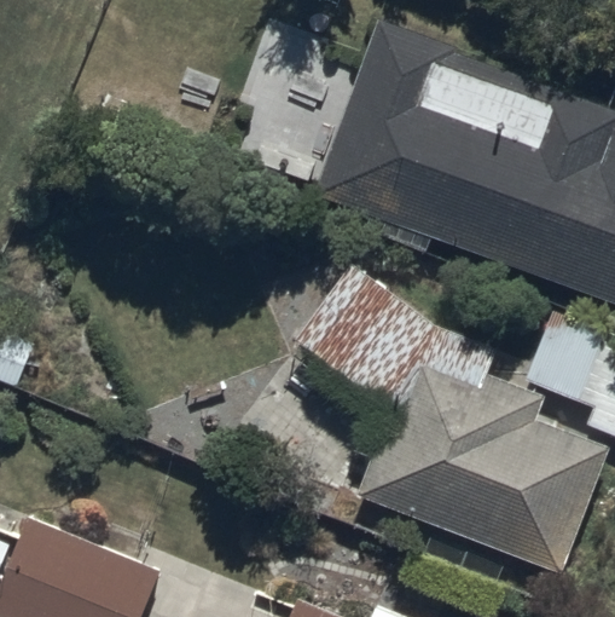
[(614,107),(378,22),(317,192),(614,300),(614,107)]
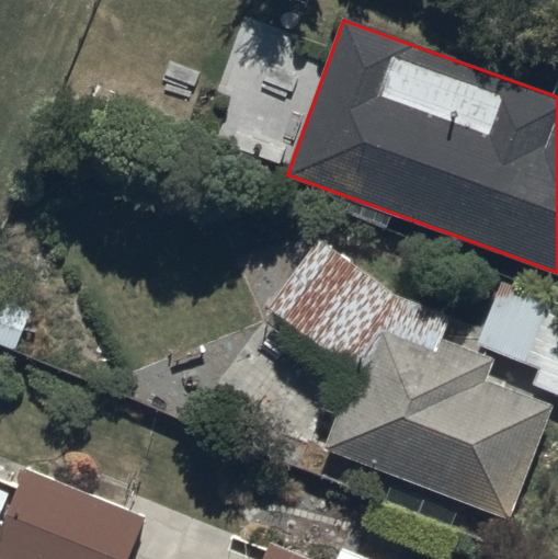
[(393,294),(325,235),(271,310),(354,369),(323,446),(508,521),(554,406),(488,378),(496,361),(443,339),(452,317),(393,294)]
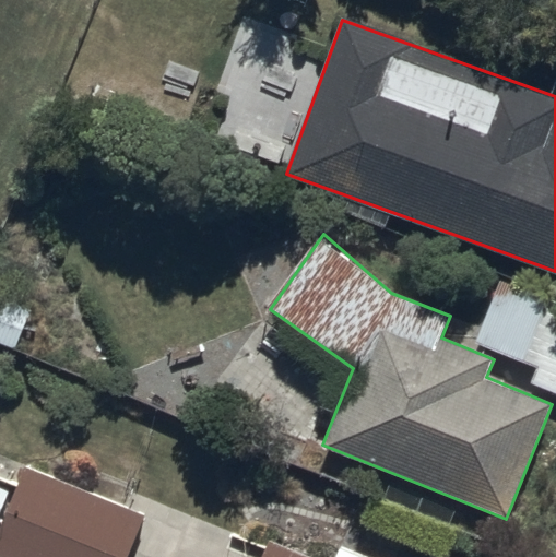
[(555,301),(494,280),(472,342),(532,363),(524,382),(555,393),(555,301)]
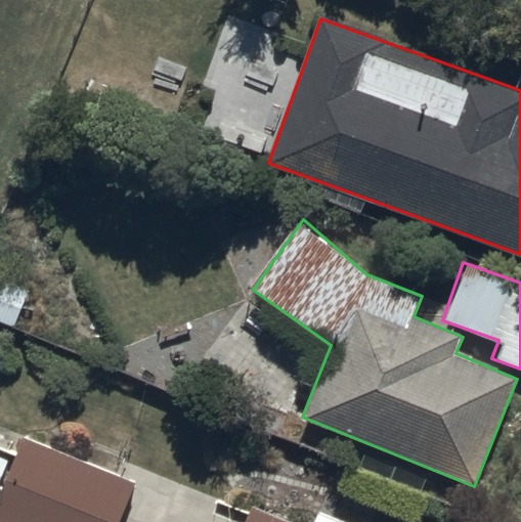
[(27,289),(0,277),(0,321),(12,327),(27,289)]
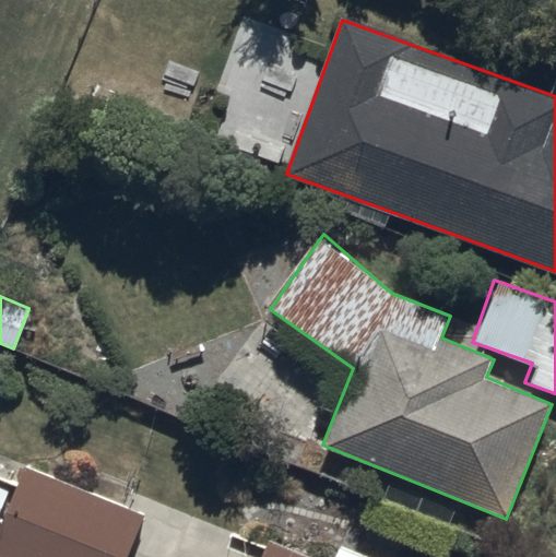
[(22,462),(11,489),(0,484),(0,556),(125,556),(144,513),(22,462)]
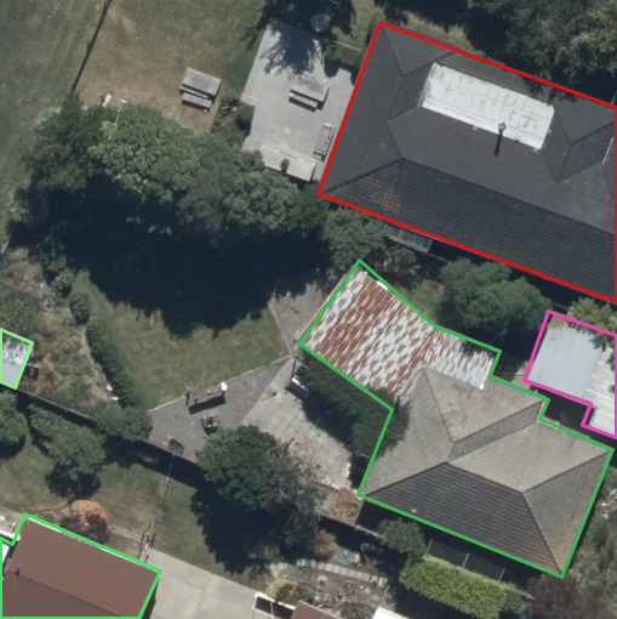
[(367,618),(347,618),(303,601),(296,618),(491,618),(490,618),(404,618),(373,606),(367,618)]
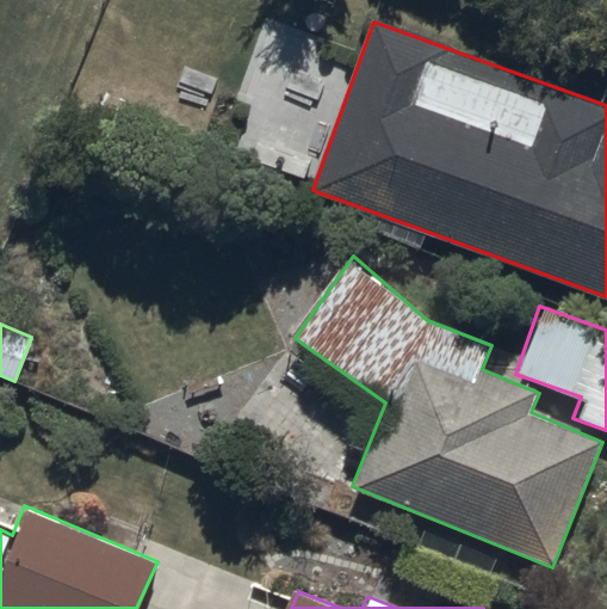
All buildings are outlined.
